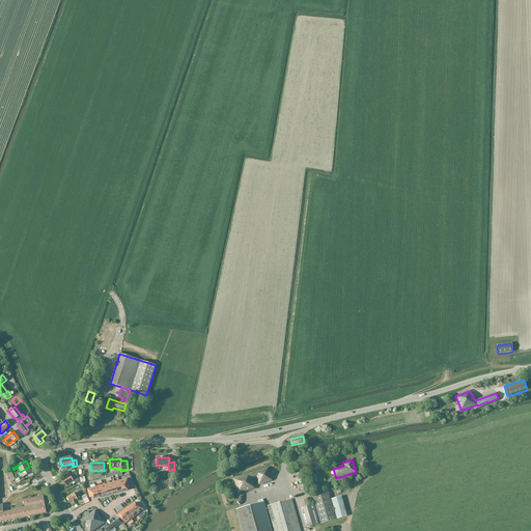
[(32,472),(29,467),(20,472),(22,476),(19,478),(20,480),(23,478),(23,477),(32,472)]
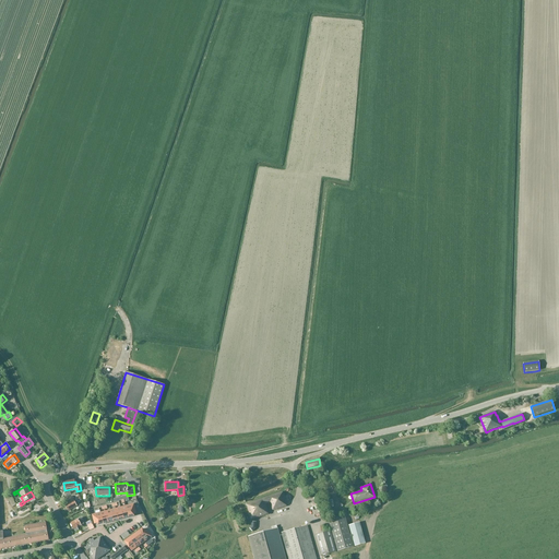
[(285,502),(286,502),(283,492),(247,504),(251,520),(268,514),(266,510),(268,510),(265,504),(270,503),(272,511),(286,507),(285,502)]
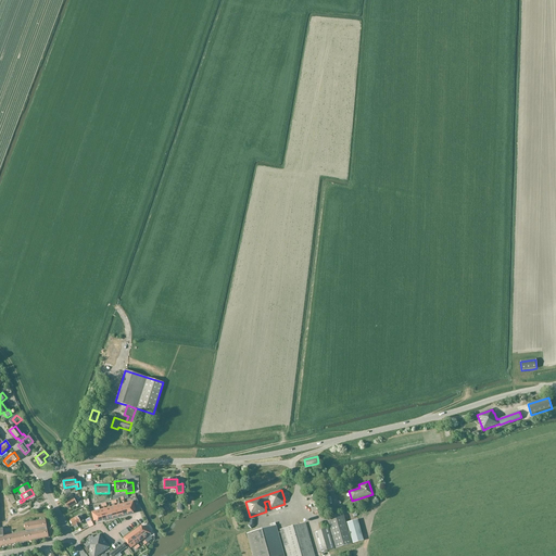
[(125,504),(128,515),(134,513),(133,510),(136,510),(134,502),(125,504)]
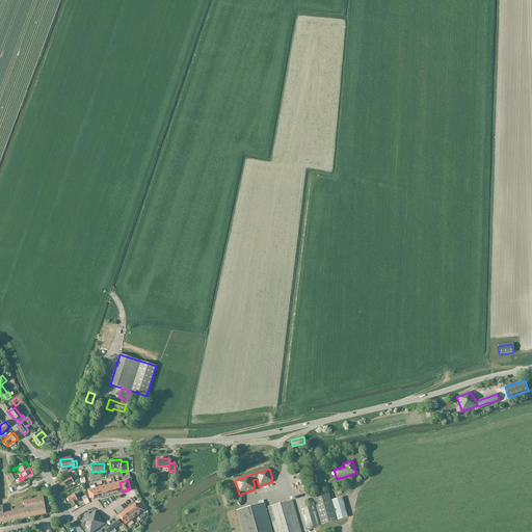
[(96,488),(87,490),(88,493),(90,491),(94,500),(98,499),(96,488)]
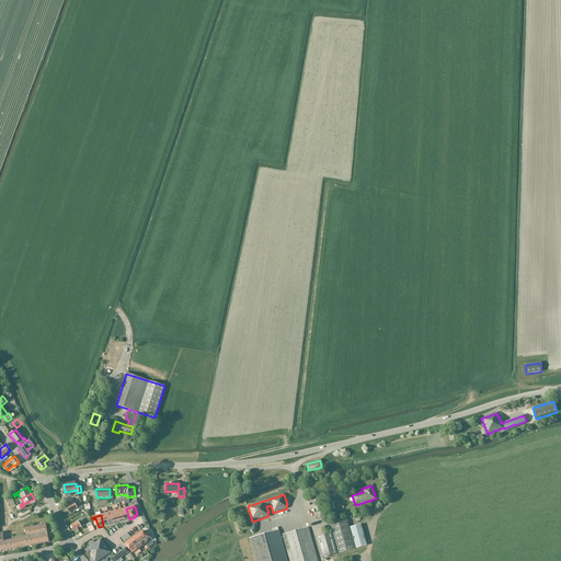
[(355,549),(346,517),(329,522),(339,553),(355,549)]
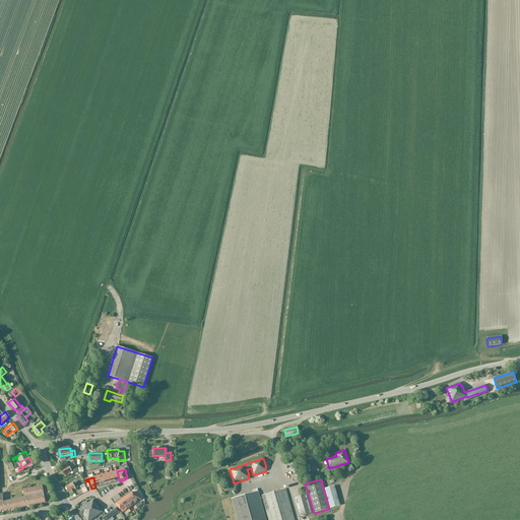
[(72,491),(77,488),(74,483),(73,484),(72,483),(66,486),(68,493),(69,492),(70,495),(73,493),(72,491)]
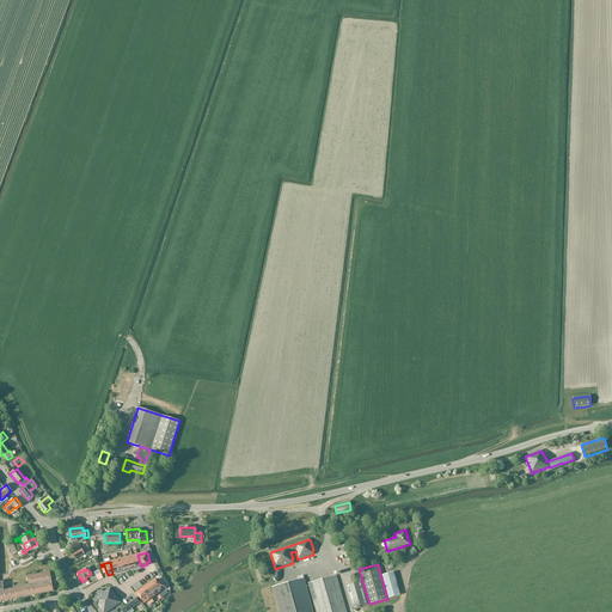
[(0,601),(54,591),(51,580),(50,571),(28,576),(29,586),(7,589),(4,589),(4,581),(0,581),(0,601)]
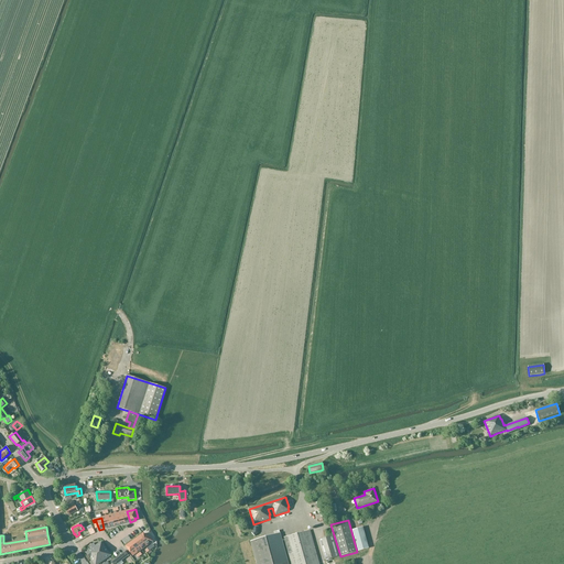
[(369,549),(362,527),(351,530),(358,552),(369,549)]
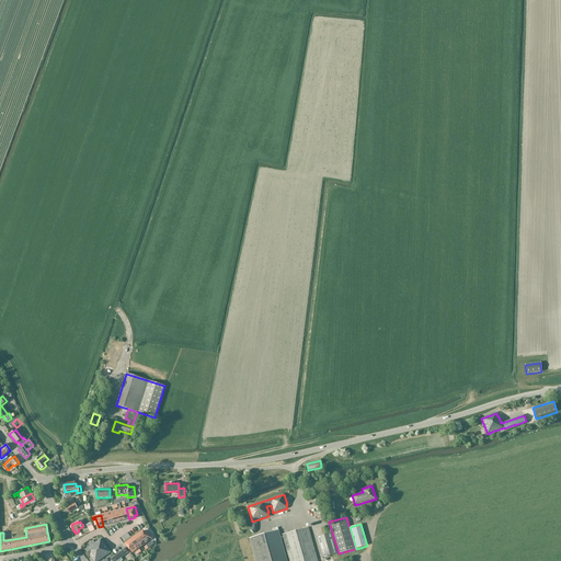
[(318,560),(308,527),(295,530),(283,535),(289,560),(318,560)]
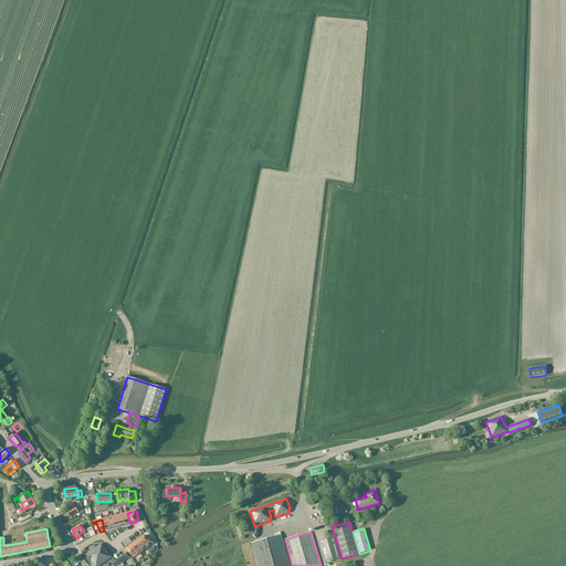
[(289,565),(281,535),(252,543),(258,565),(289,565)]
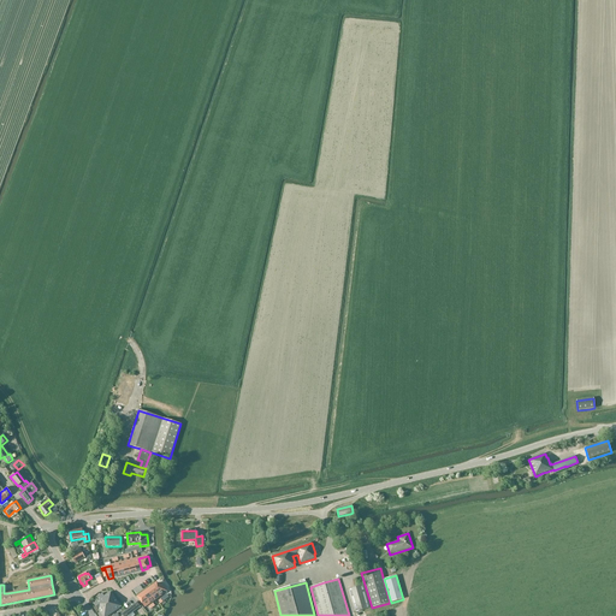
[(152,587),(159,597),(167,592),(165,590),(163,591),(157,584),(152,587)]
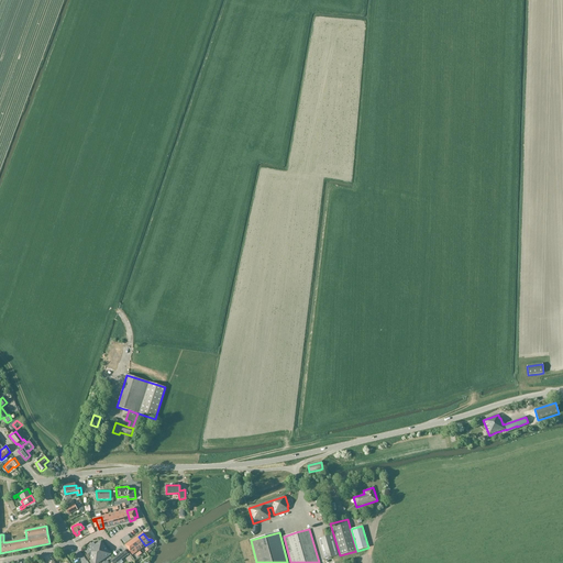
[(333,534),(324,537),(317,539),(323,561),(339,556),(333,534)]
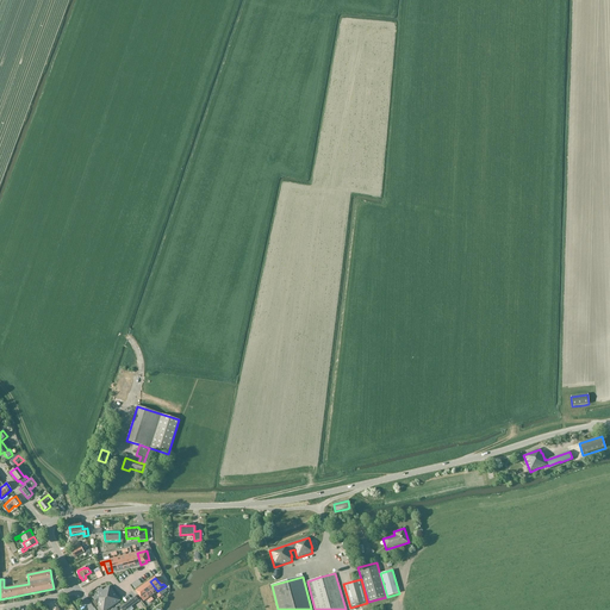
[(157,591),(150,582),(145,585),(153,595),(157,591)]
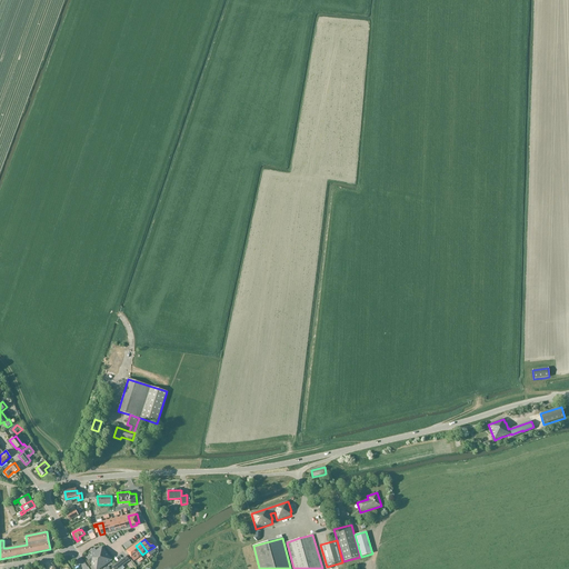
[(103,546),(95,551),(99,558),(108,552),(103,546)]
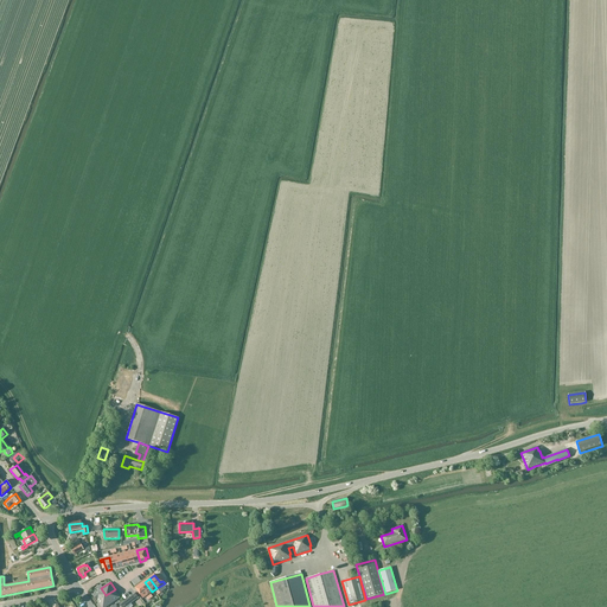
[(140,585),(148,595),(152,592),(145,582),(140,585)]
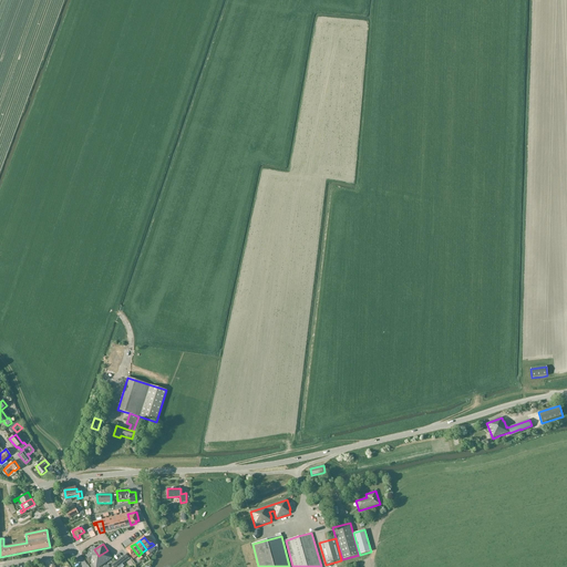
[(133,559),(138,556),(131,546),(126,550),(133,559)]
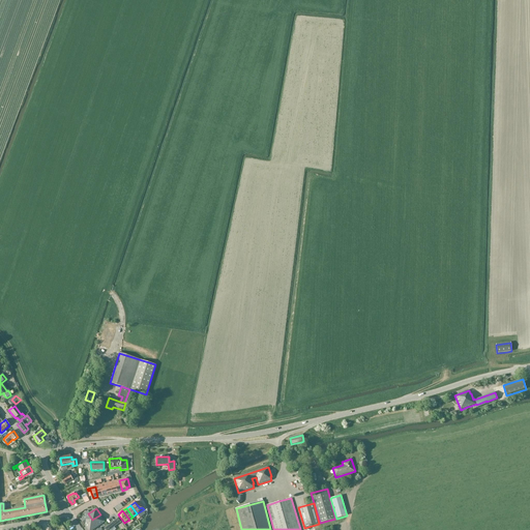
[(92,520),(88,513),(81,519),(85,525),(92,520)]
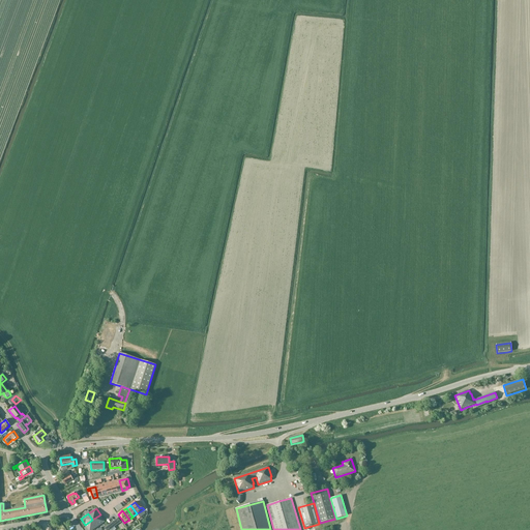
[(105,520),(100,514),(92,520),(96,525),(105,520)]
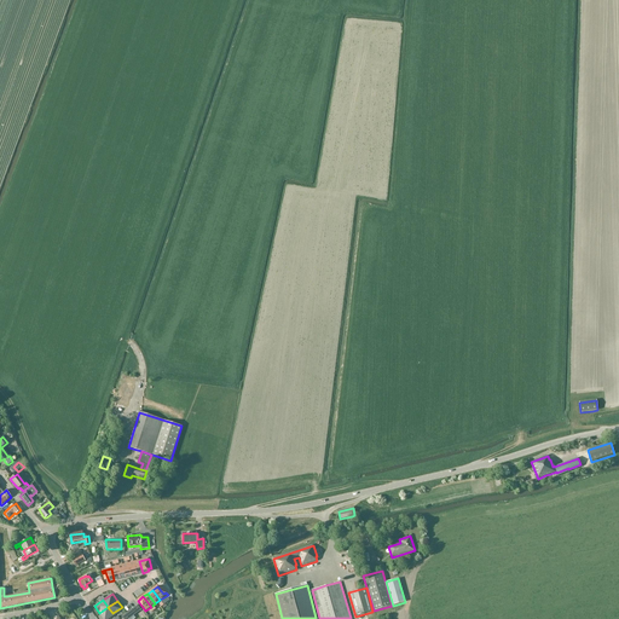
[(123,618),(127,618),(132,615),(143,609),(139,605),(122,617),(123,618)]
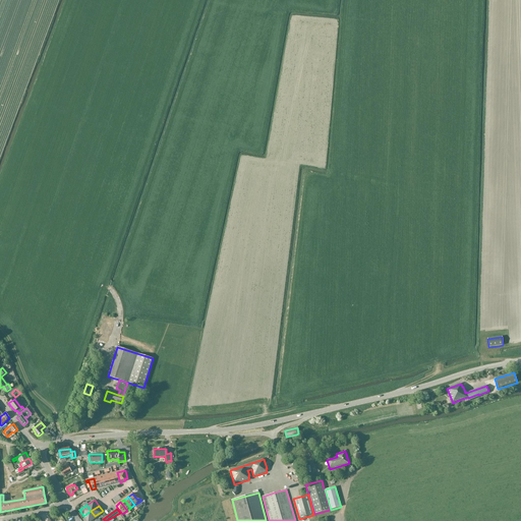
[(89,520),(95,516),(91,511),(83,516),(87,520),(89,520)]
